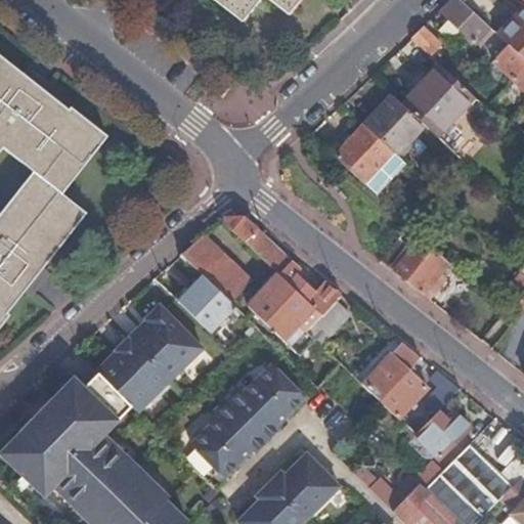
[(217,0),(241,19),(256,0),(271,0),(288,13),(298,0),(217,0)]
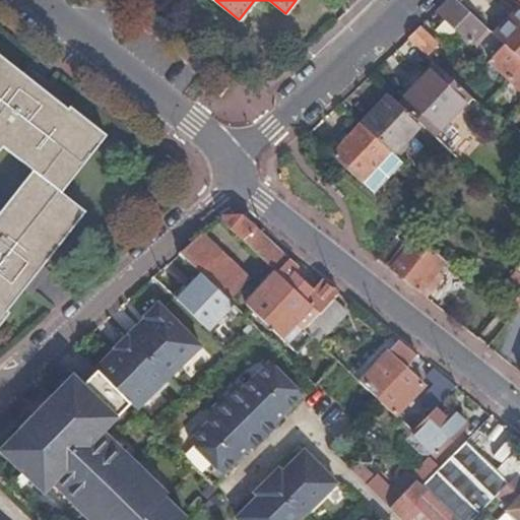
[(519,61),(518,60),(494,36),(492,35),(490,33),(484,28),(454,0),(448,0),(436,12),(445,20),(459,34),(472,46),(473,45),(490,60),(488,61),(519,91),(519,61)]
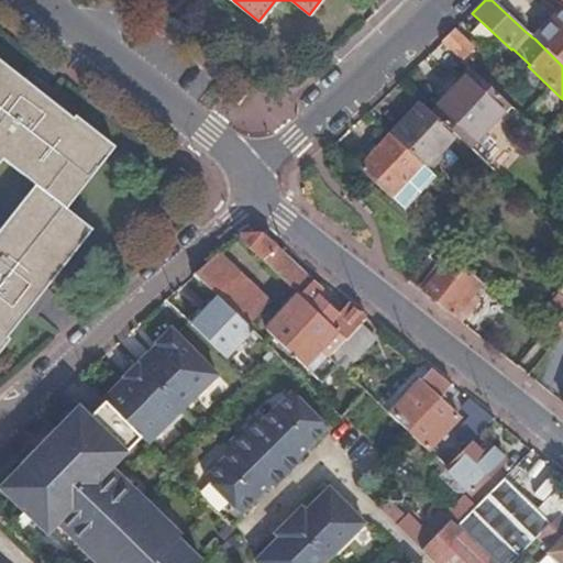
[(534,39),(562,9),(559,4),(530,35),(532,37),(534,39)]
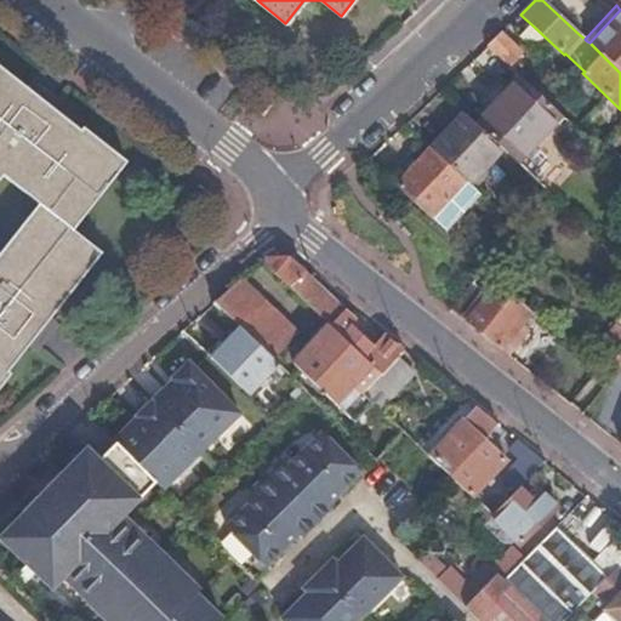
[(620,9),(620,10),(590,43),(619,72),(620,69),(620,9)]
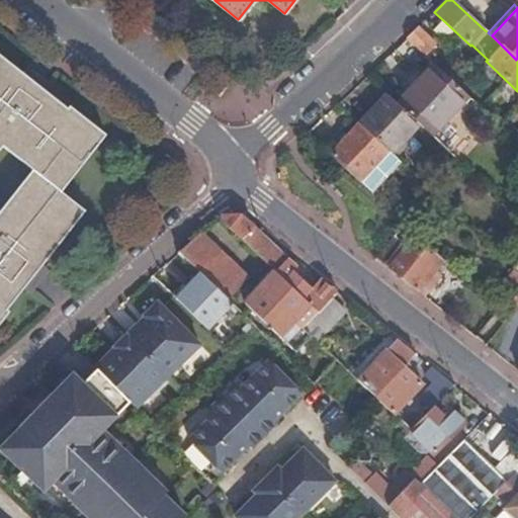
[(457,33),(443,20),(433,31),(446,45),(457,33)]
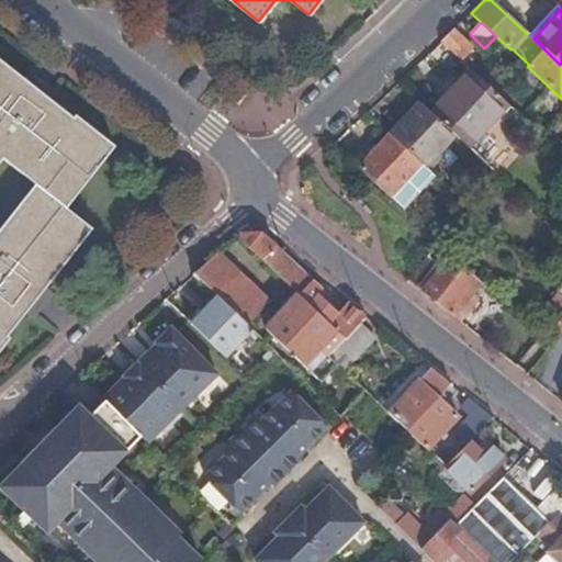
[(452,30),(439,42),(460,62),(472,48),(452,30)]
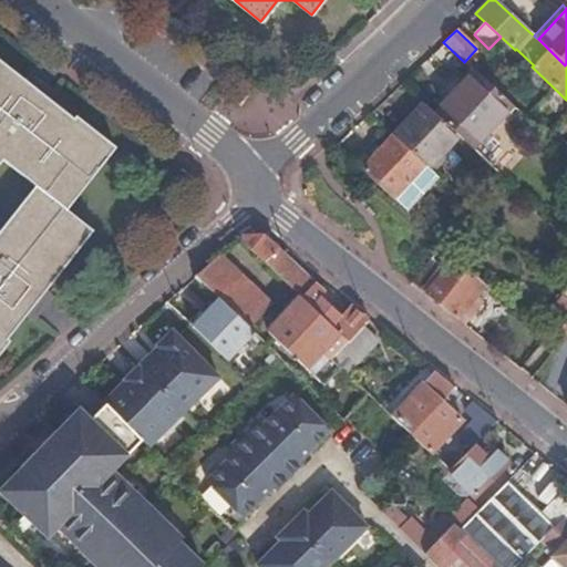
[(0,352),(10,341),(7,338),(92,229),(68,209),(117,147),(76,115),(74,117),(0,58),(0,163),(2,160),(35,186),(0,230),(0,352)]
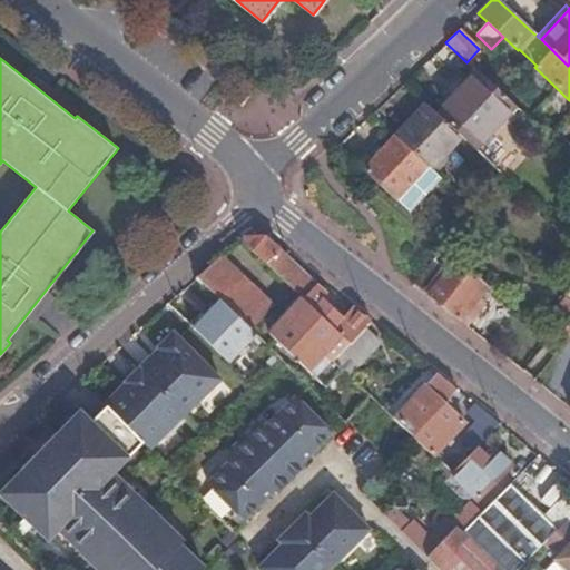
[(461,138),(474,150),(513,107),(475,71),(436,115),(461,138)]
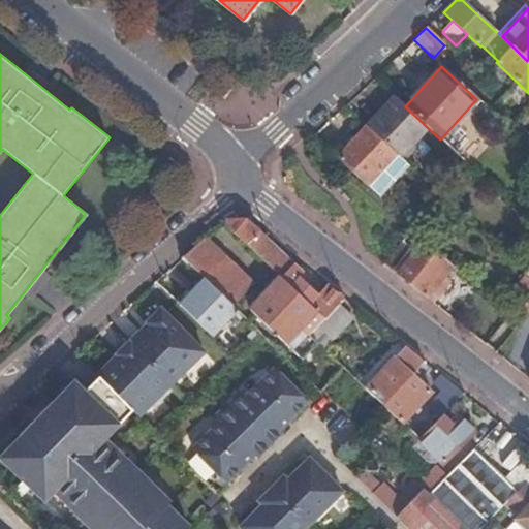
[(476,72),(470,79),(474,84),(481,76),(476,72)]
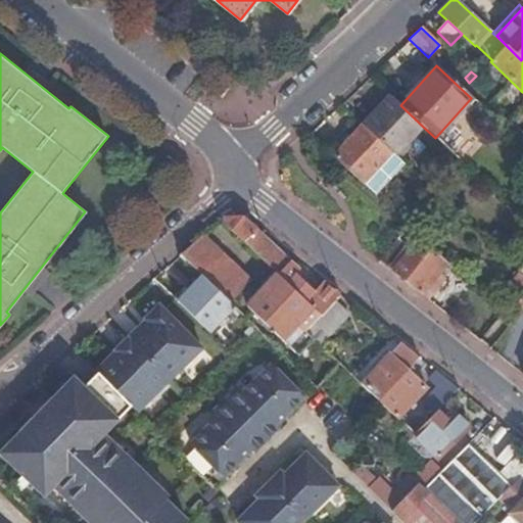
[(394,156),(423,127),(400,105),(391,96),(363,127),(391,153),(394,156)]
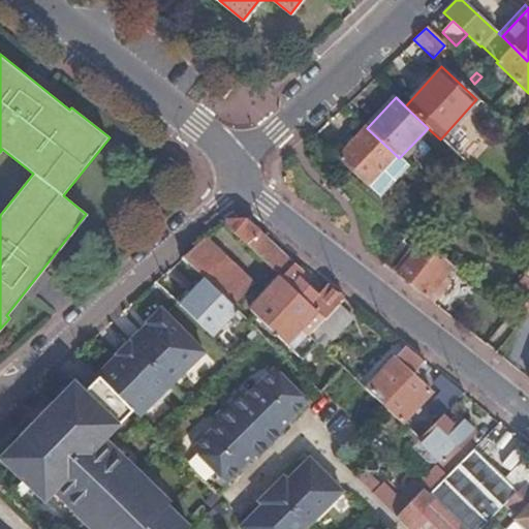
[(337,159),(366,187),(396,155),(367,128),(337,159)]
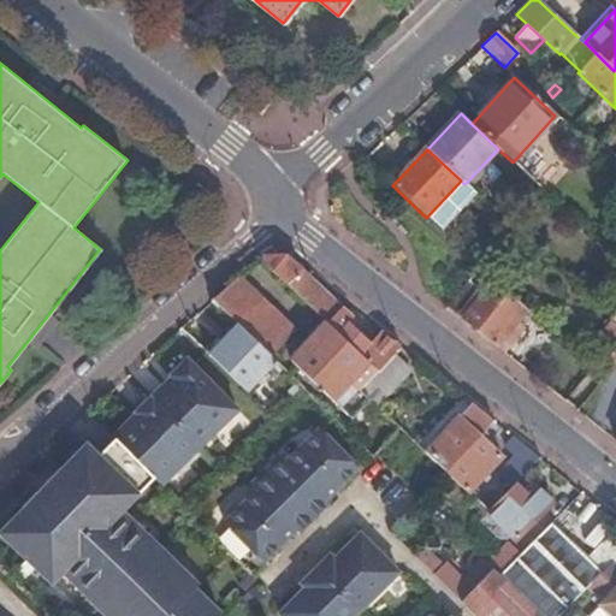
[(426,218),(442,232),(477,195),(465,184),(461,181),(426,218)]
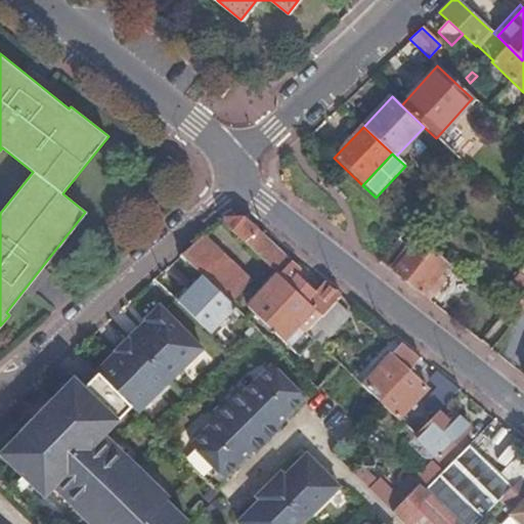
[(221,218),(219,221),(278,274),(321,315),(323,316),(335,303),(341,296),(322,281),(313,293),(284,268),(289,263),(254,232),(257,229),(242,218),(221,218)]
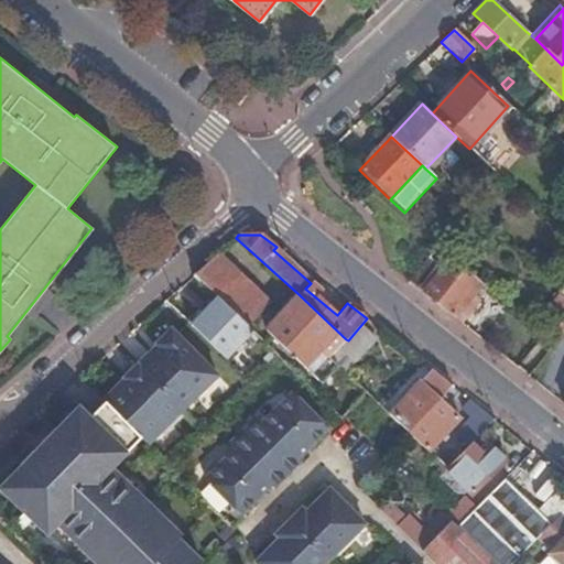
[(454,318),(480,283),(444,250),(411,284),(454,318)]
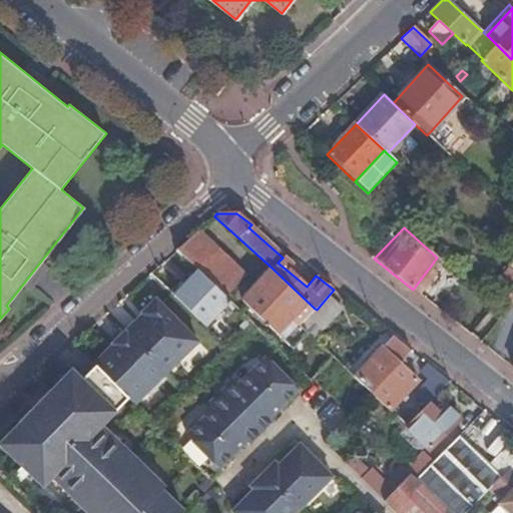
[(200,228),(176,249),(198,272),(225,298),(243,279),(200,228)]
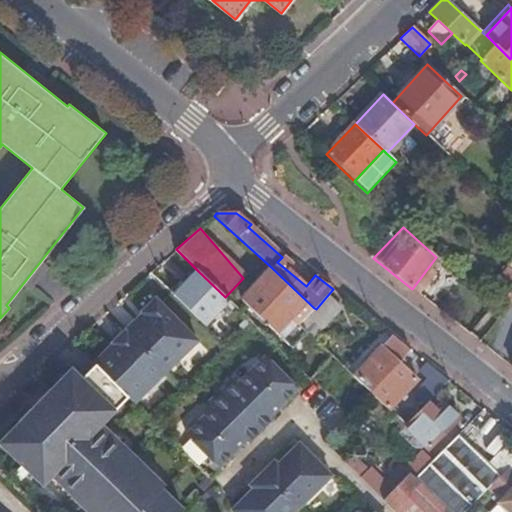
[(510,305),(511,302),(511,271),(508,267),(495,283),(503,289),(498,295),(510,305)]
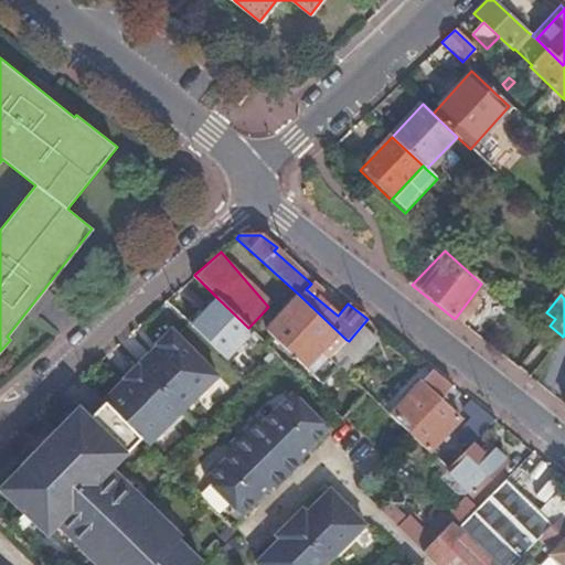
[(347,340),(300,296),(266,333),(323,385),(340,366),(330,358),(340,348),(347,340)]
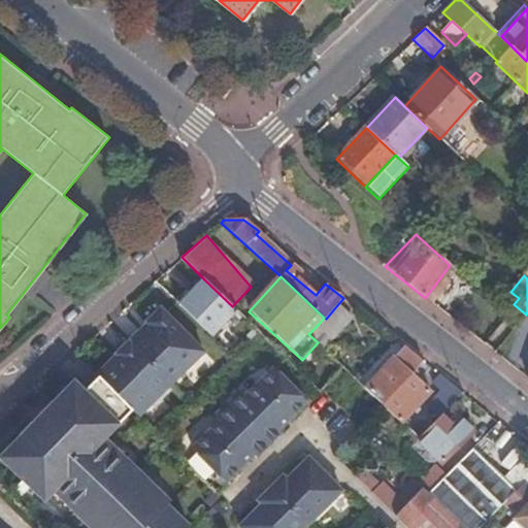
[(204,279),(178,305),(210,336),(236,310),(232,306),(204,279)]
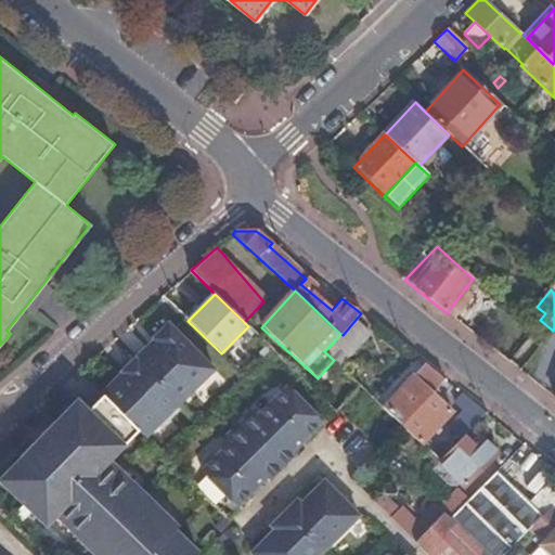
[(334,360),(338,364),(348,355),(368,334),(355,321),(343,335),(340,334),(334,341),(324,351),(334,360)]
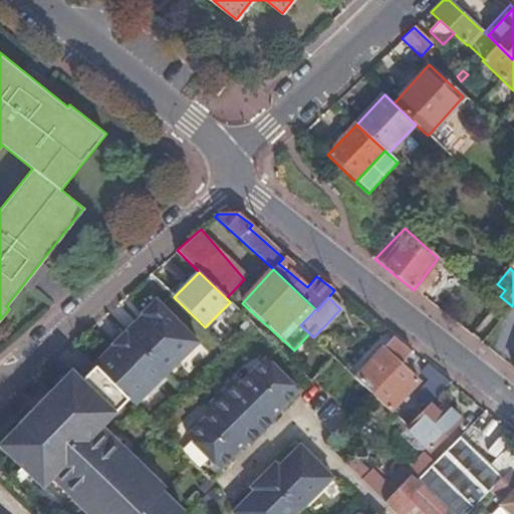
[(92,365),(96,368),(127,401),(134,407),(197,342),(155,300),(140,314),(141,315),(110,345),(111,346),(92,365)]
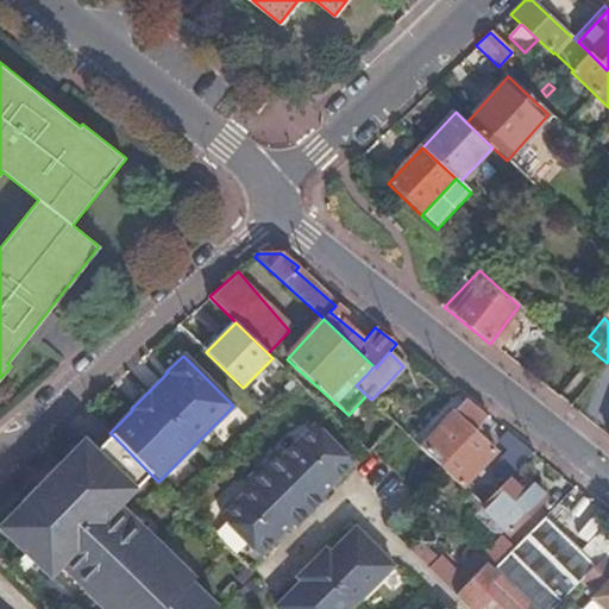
[(465,399),(421,447),(441,466),(475,434),(473,432),(489,416),(465,399)]
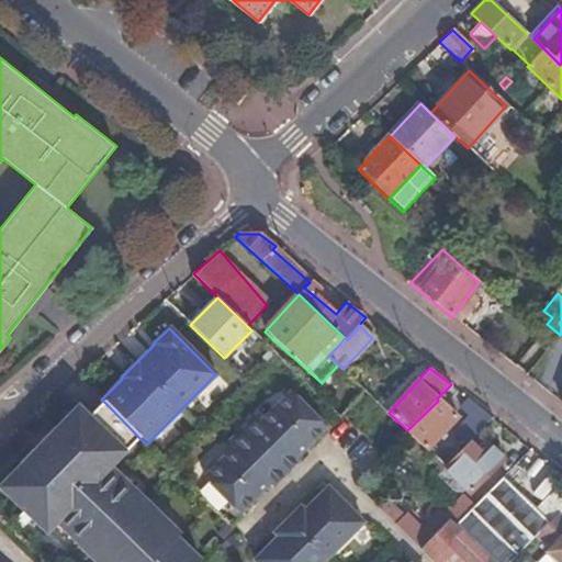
[(290,391),(274,407),(294,426),(300,431),(311,442),(326,427),(290,391)]
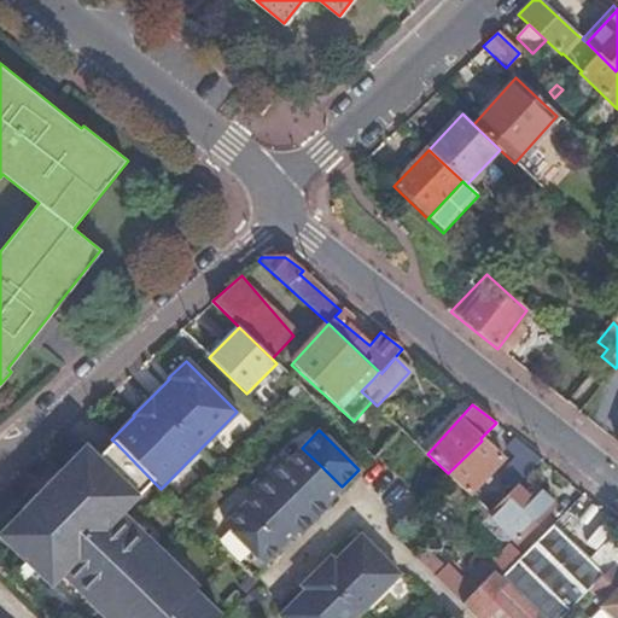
[(482,441),(448,473),(470,493),(501,460),(482,441)]
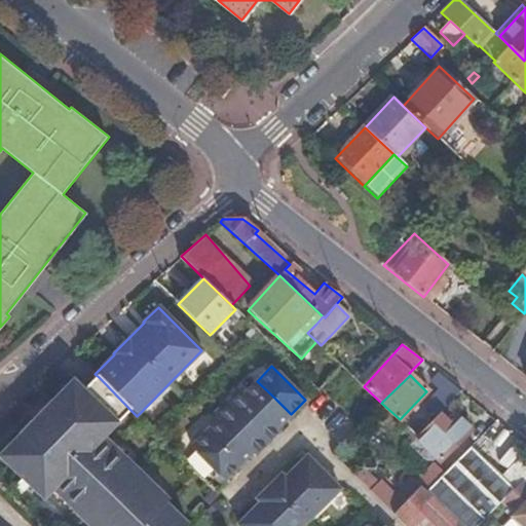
[(460,390),(441,375),(434,384),(441,392),(423,411),(434,418),(438,415),(460,390)]
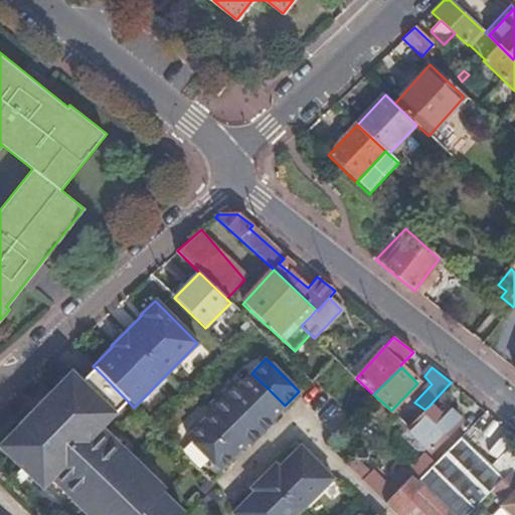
[(71,375),(21,425),(113,514),(180,514),(181,514),(162,494),(164,491),(101,430),(128,401),(97,369),(81,385),(71,375)]
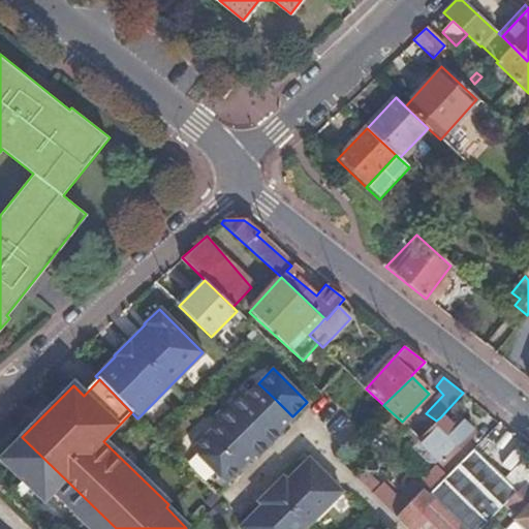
[(277,401),(258,383),(245,396),(240,392),(214,416),(219,422),(191,449),(225,484),(253,456),(256,459),(282,433),(279,430),(292,416),(282,406),(277,401)]
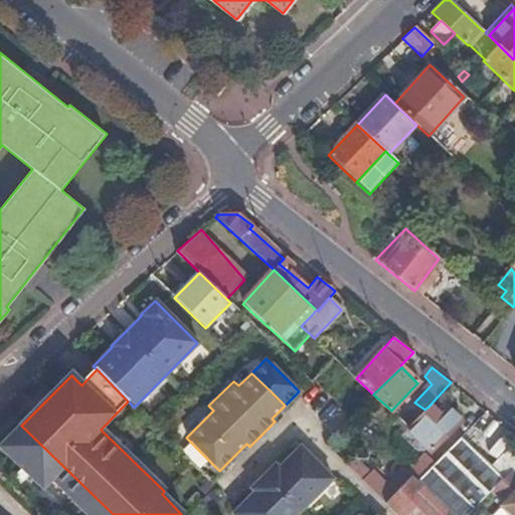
[(424,409),(408,426),(406,430),(432,452),(461,421),(448,409),(439,417),(428,406),(424,409)]
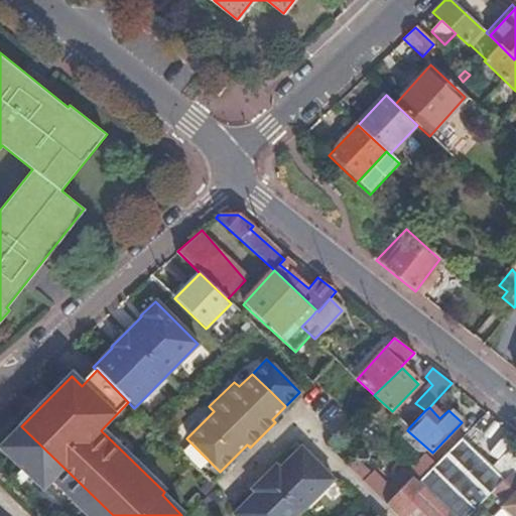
[(113,515),(21,426),(0,446),(0,447),(42,491),(51,482),(87,515),(113,515)]
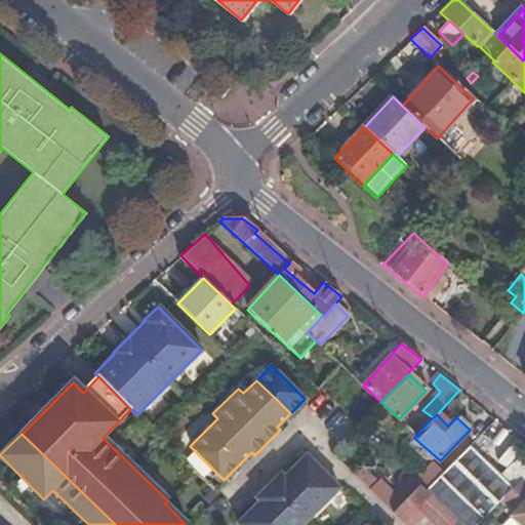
[(477,524),(494,507),(501,499),(502,498),(522,478),(524,476),(524,475),(524,467),(519,460),(503,477),(470,446),(451,466),(444,474),(427,491),(420,485),(394,513),(405,524),(477,524)]
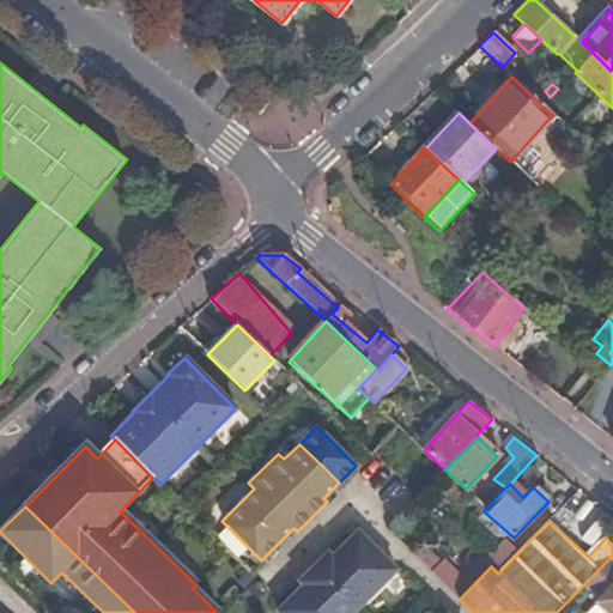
[(332,556),(327,552),(299,581),(298,581),(303,586),(277,612),(352,612),(396,570),(357,530),(332,556)]
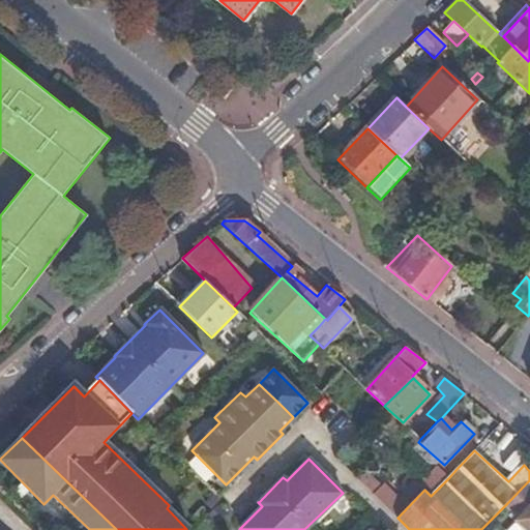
[(358,479),(398,518),(424,490),(431,496),(448,478),(438,470),(421,488),(415,481),(398,500),(382,484),(380,487),(365,472),(358,479)]
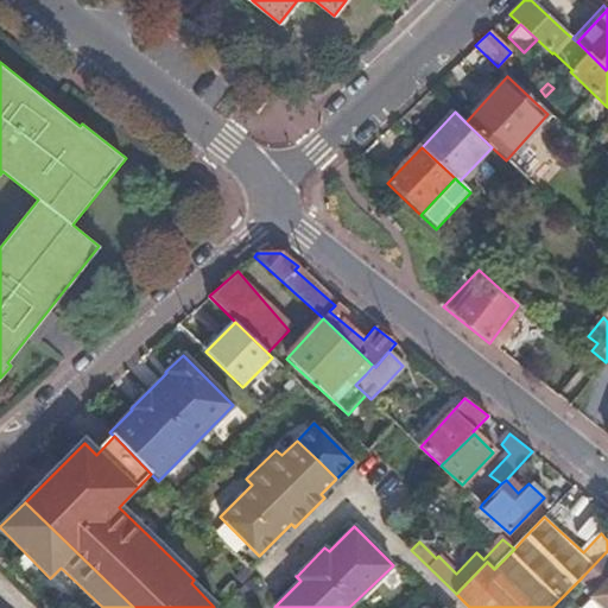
[(607,607),(607,556),(605,553),(582,577),(581,578),(594,593),(591,595),(603,607),(607,607)]
